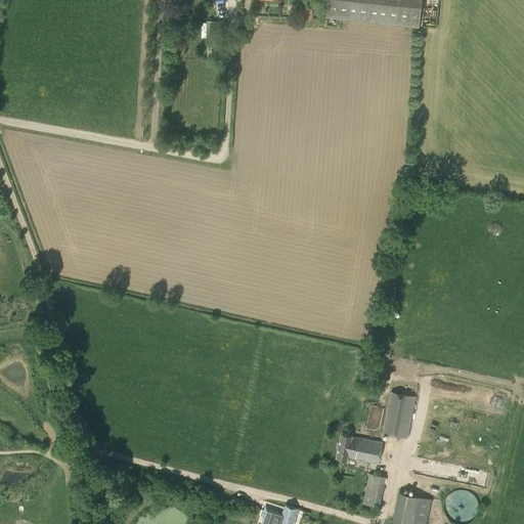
[(419,26),(422,0),(326,0),(325,16),(419,26)]
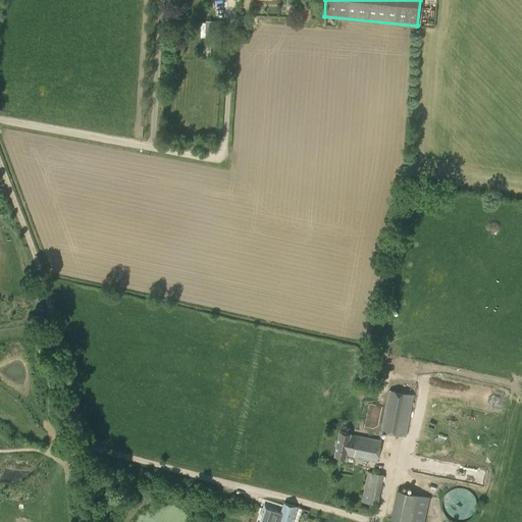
[(298,18),(310,18),(311,8),(299,8),(298,18)]
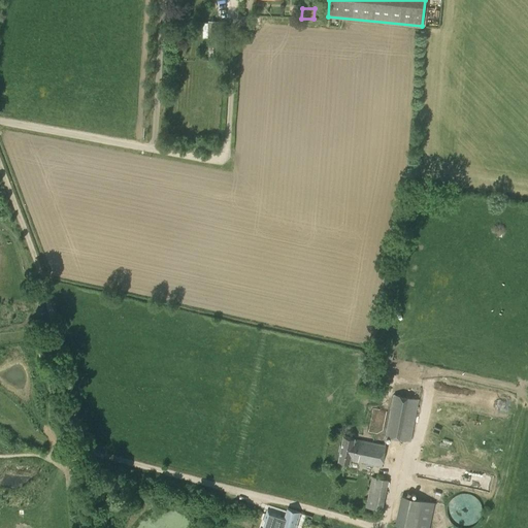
[(393,394),(385,435),(409,440),(418,399),(393,394)]
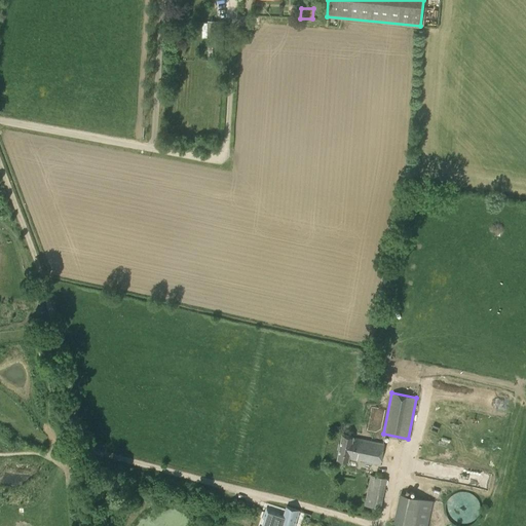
[(351,437),(352,436),(342,434),(337,458),(347,460),(347,457),(379,463),(383,443),(351,437)]
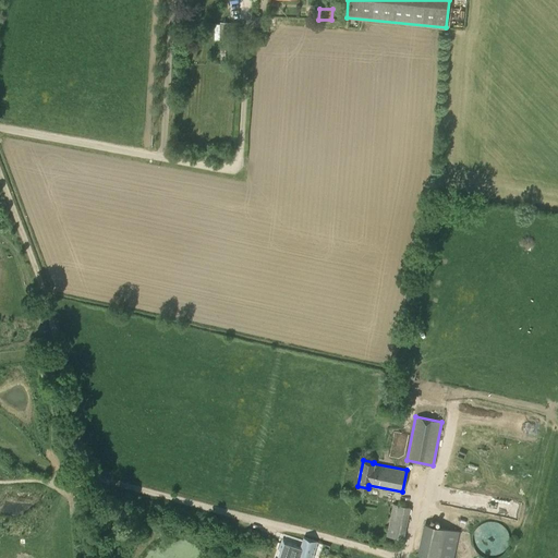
[(392,504),(386,535),(403,538),(409,507),(392,504)]
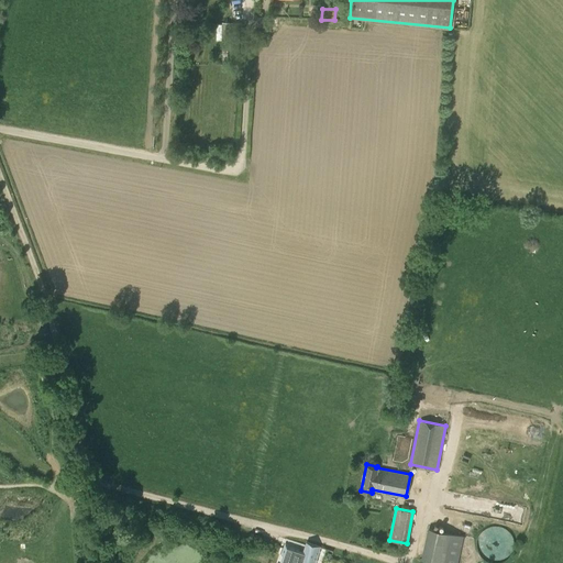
[(481,532),(477,538),(476,544),(478,552),(483,559),(488,562),(490,562),(500,562),(507,561),(512,554),(514,549),(515,544),(512,537),(508,531),(503,528),(498,527),(490,527),(484,529),(481,532)]
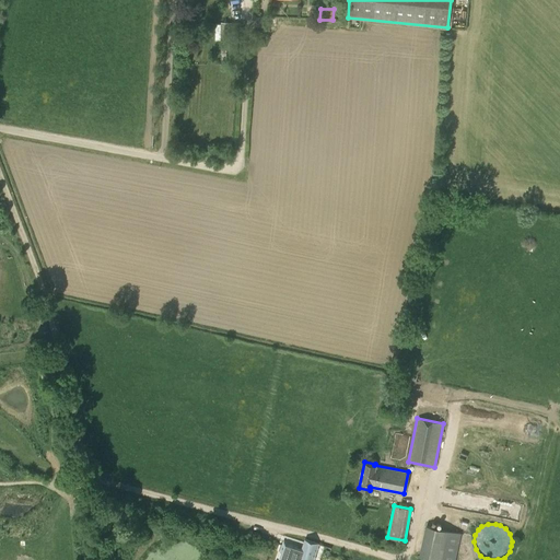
[(427,526),(420,556),(439,559),(454,559),(461,533),(427,526)]
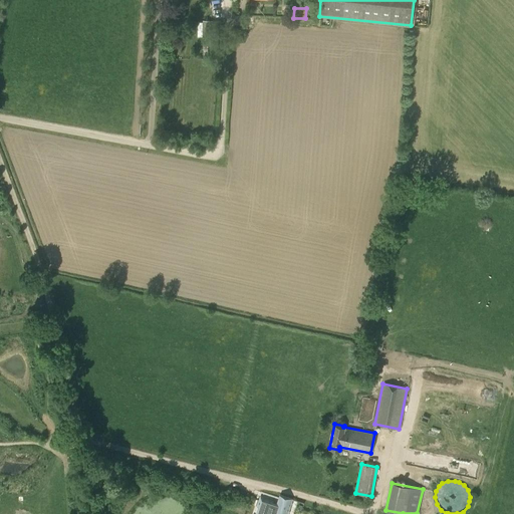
[(285,513),(287,513),(292,499),(280,495),(277,504),(272,503),(273,501),(260,497),(257,507),(259,507),(257,513),(285,513)]
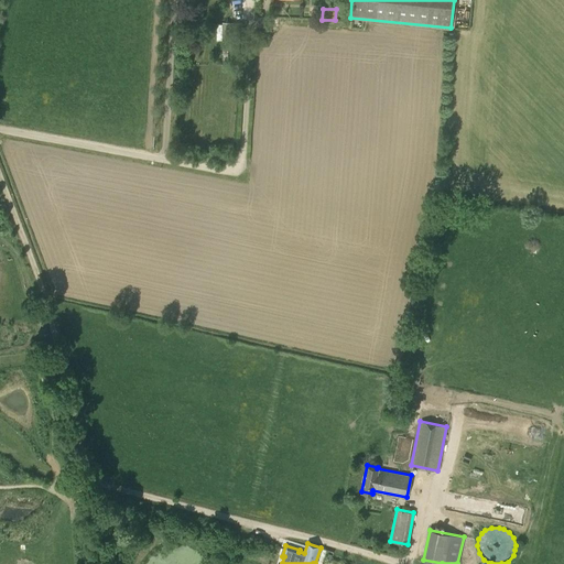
All buildings are outlined.
